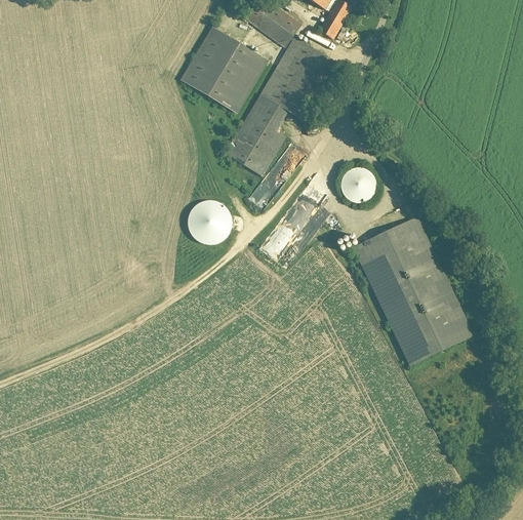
[(256,0),(244,16),(280,45),(297,24),(267,0),(256,0)]
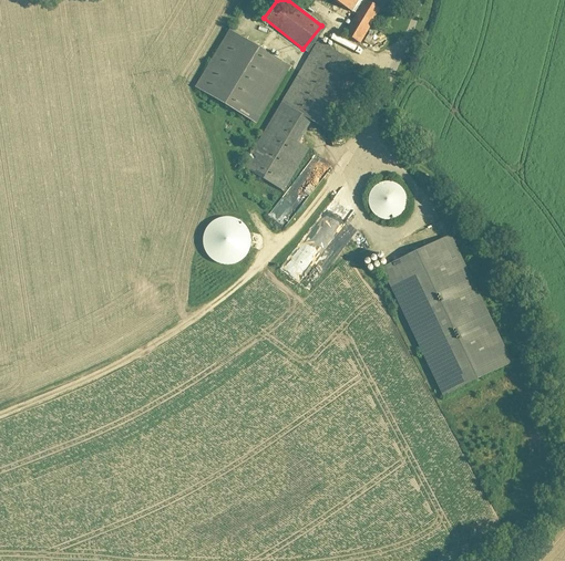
[(332,0),(348,9),(353,0),(362,0),(341,33),(357,42),(379,7),(390,14),(399,0),(332,0)]
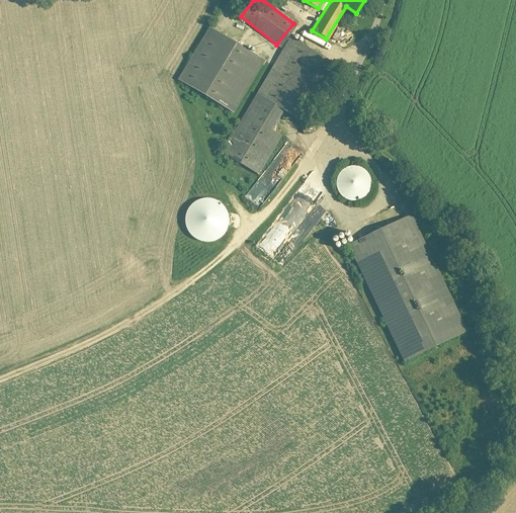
[(207,26),(176,77),(230,109),(260,58),(207,26)]
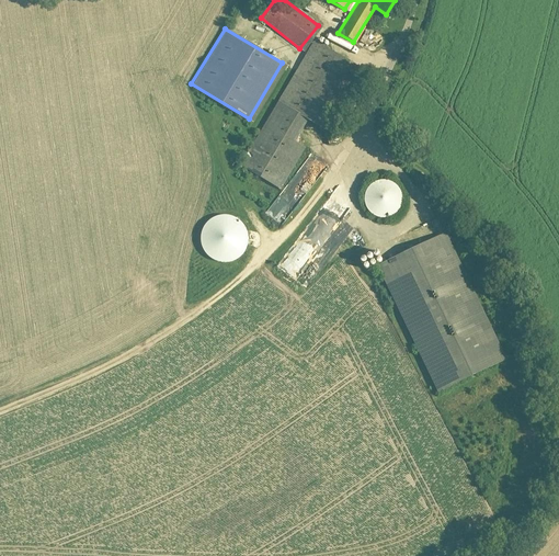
[(312,38),(241,167),(278,188),(303,144),(294,139),(307,116),(331,129),(365,68),(312,38)]
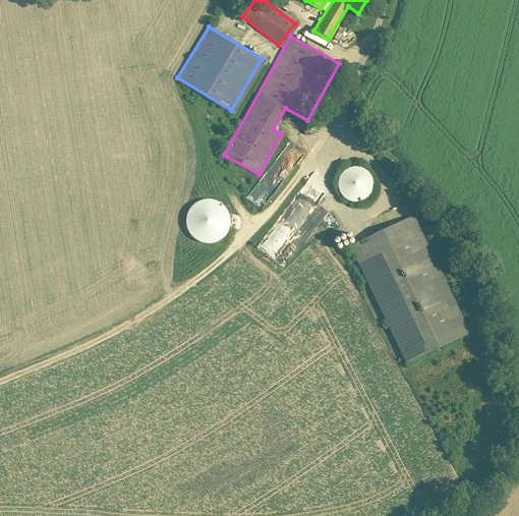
[(338,179),(338,183),(339,190),(346,198),(354,202),(364,198),(371,190),(373,182),(371,175),(365,168),(358,166),(350,166),(341,172),(338,179)]
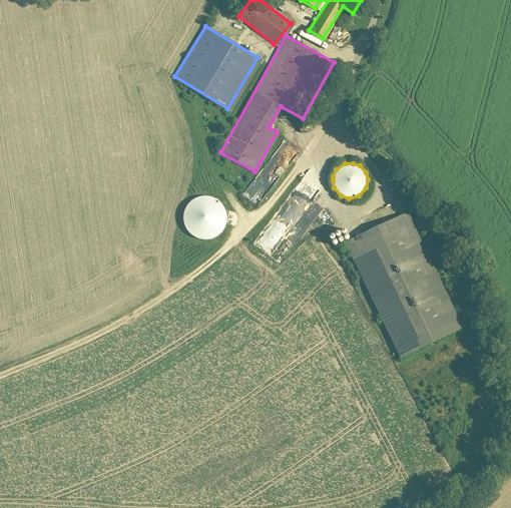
[(407,210),(345,240),(401,356),(463,326),(407,210)]
